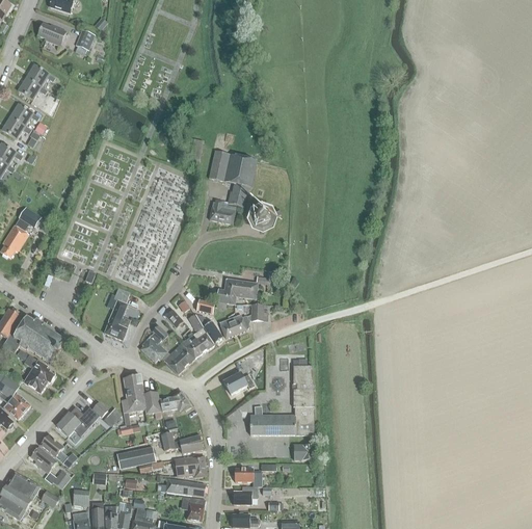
[(10,4),(4,0),(0,0),(0,19),(1,20),(10,4)]
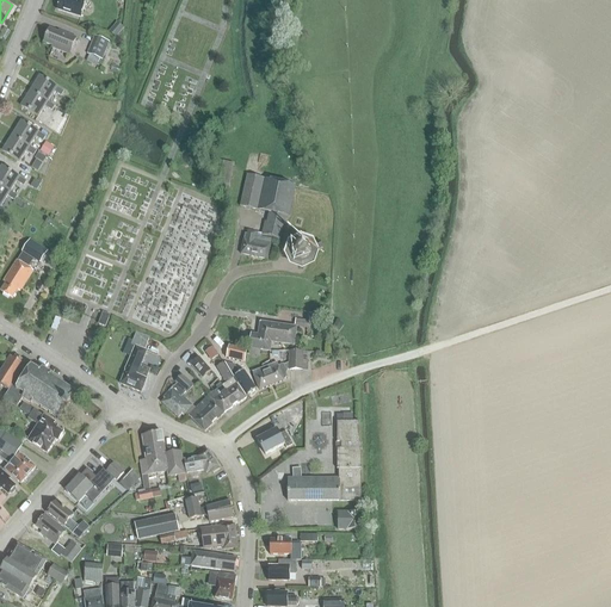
[(59,0),(56,7),(80,14),(85,0),(59,0)]
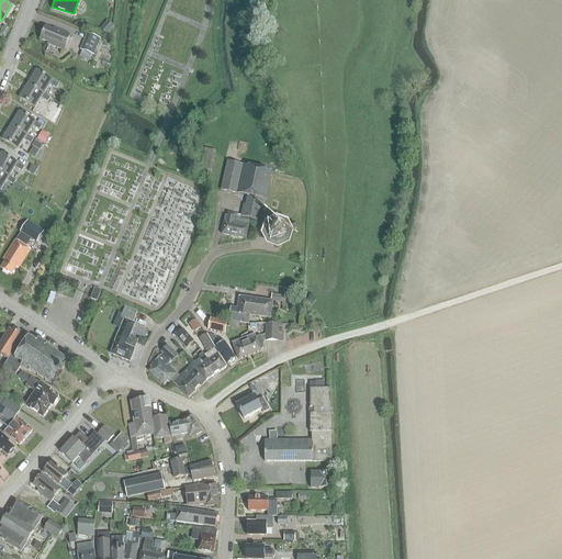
[(99,26),(105,33),(113,24),(107,18),(99,26)]
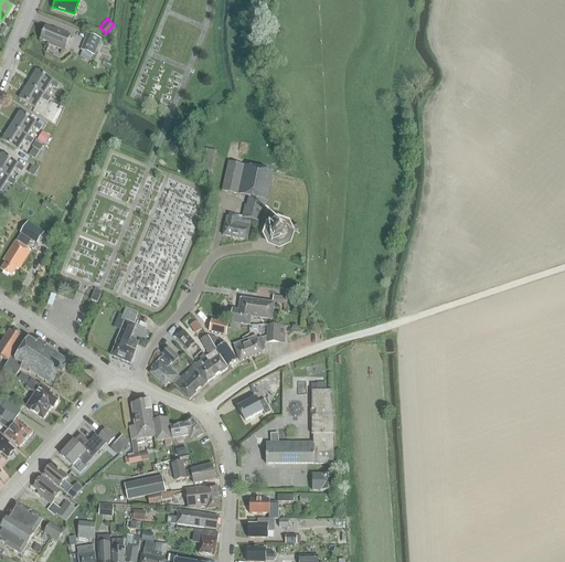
[(45,24),(40,36),(49,40),(48,42),(64,48),(70,33),(54,27),(54,28),(45,24)]
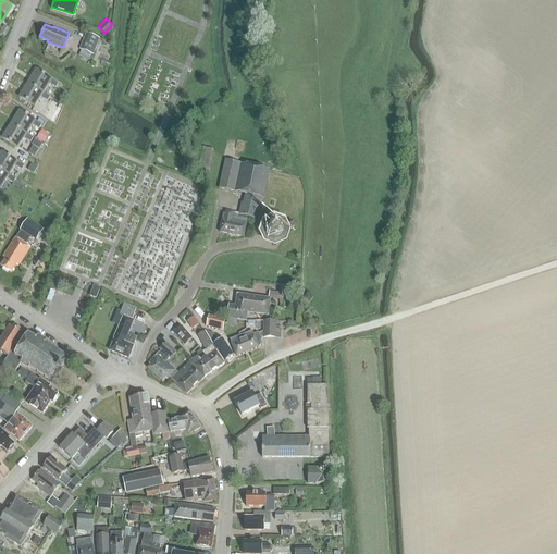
[(86,31),(79,47),(93,52),(99,36),(86,31)]
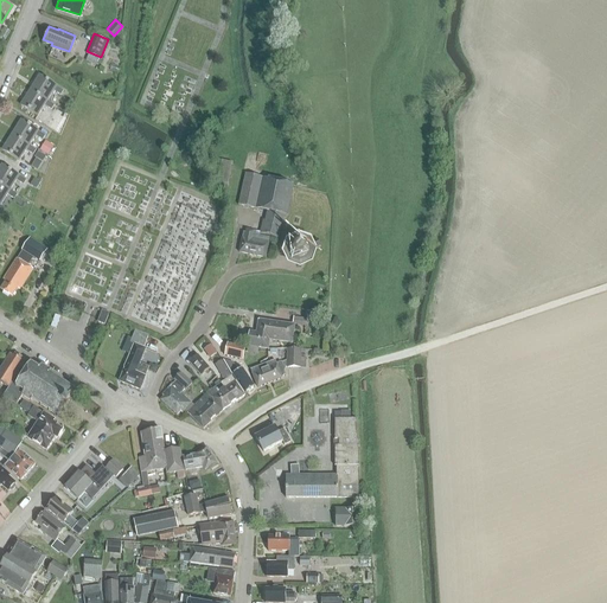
[(38,72),(30,88),(46,98),(52,89),(61,92),(63,88),(38,72)]
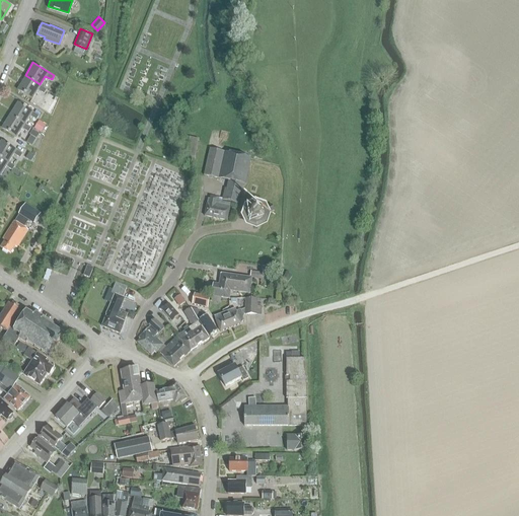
[(40,84),(25,75),(17,87),(31,96),(38,88),(44,92),(46,88),(40,84)]
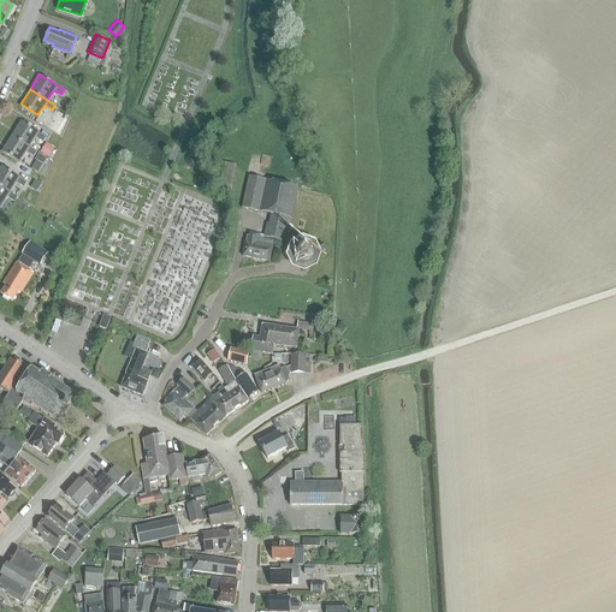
[(21,119),(11,135),(29,146),(35,135),(42,140),(46,135),(21,119)]
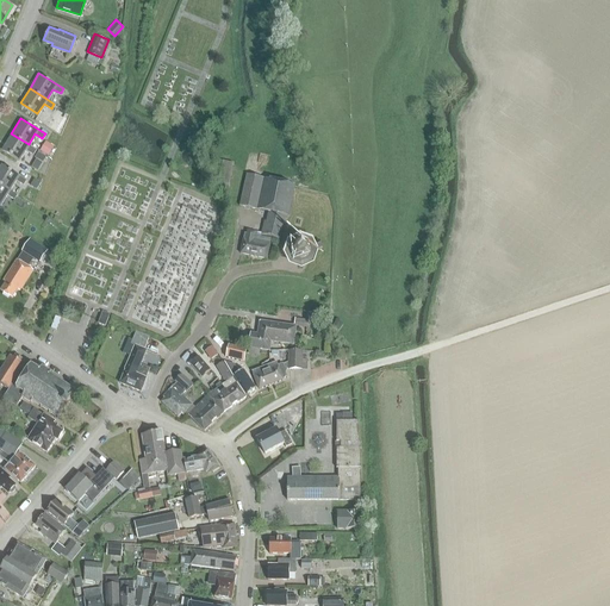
[(29,144),(11,133),(1,148),(19,158),(25,149),(32,152),(36,148),(29,144)]
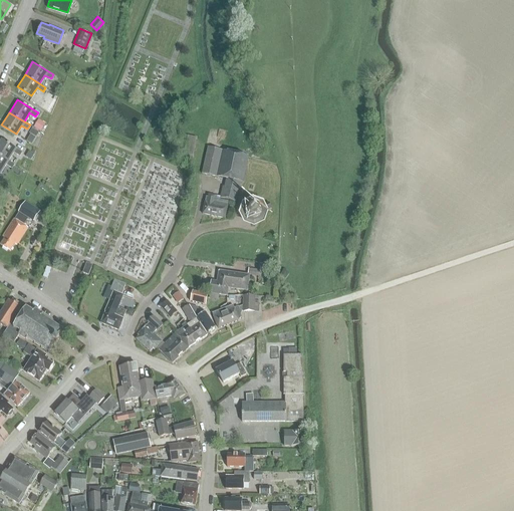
[(40,129),(45,121),(39,118),(34,124),(40,129)]
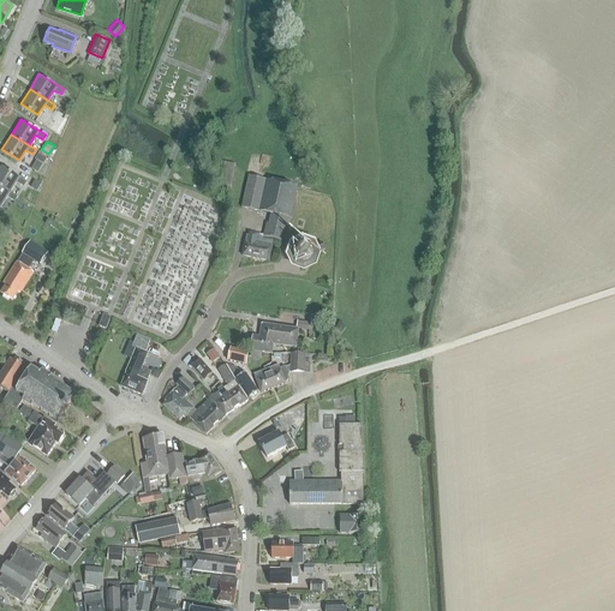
[(37,150),(34,157),(36,159),(42,162),(46,156),(37,150)]
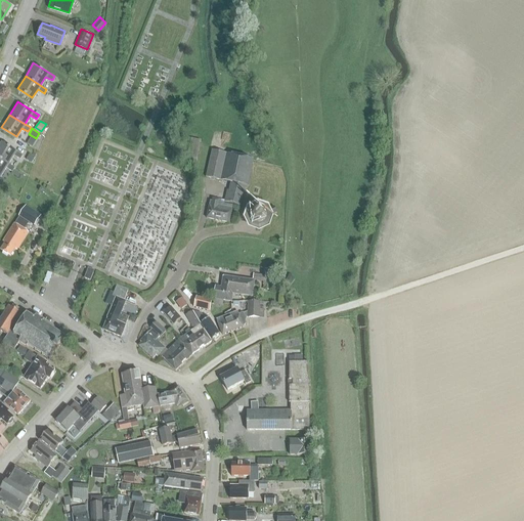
[(1,140),(0,141),(0,157),(8,162),(13,154),(19,158),(23,154),(1,140)]
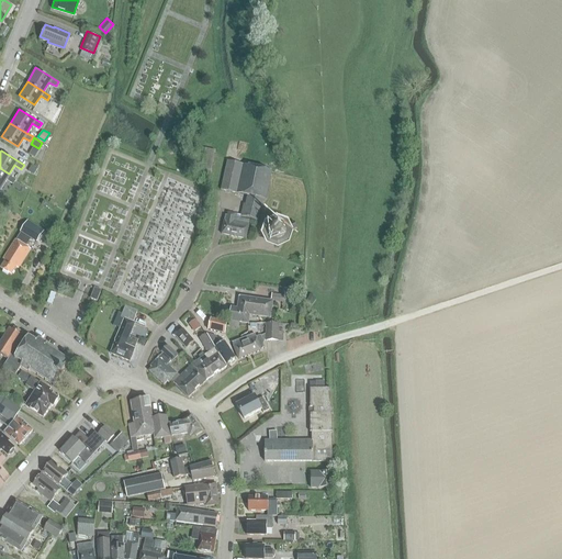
[(220,188),(247,193),(245,202),(244,202),(240,214),(258,217),(262,196),(265,196),(271,168),(226,158),(220,188)]
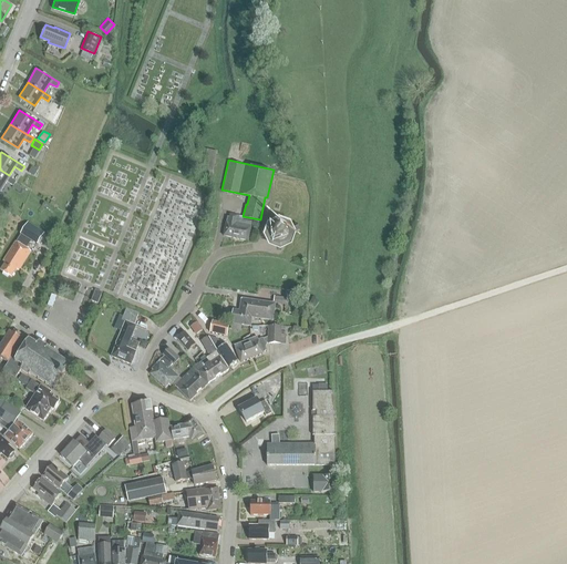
[(31,164),(28,171),(33,174),(37,168),(31,164)]
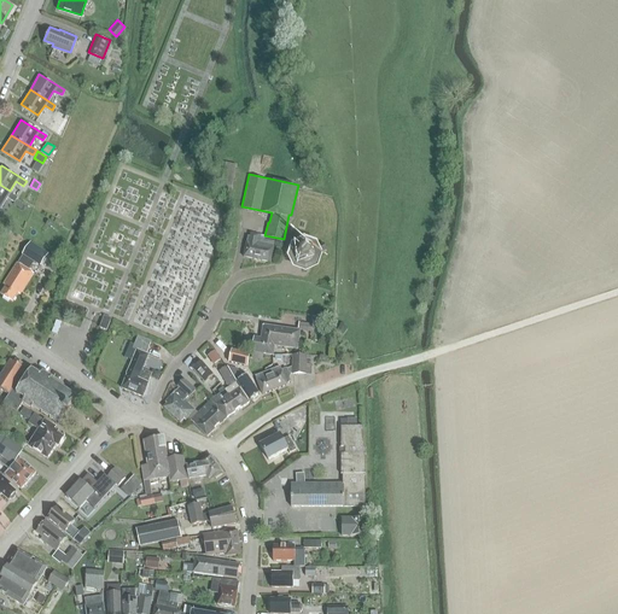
[(220,182),(219,191),(229,193),(231,185),(220,182)]
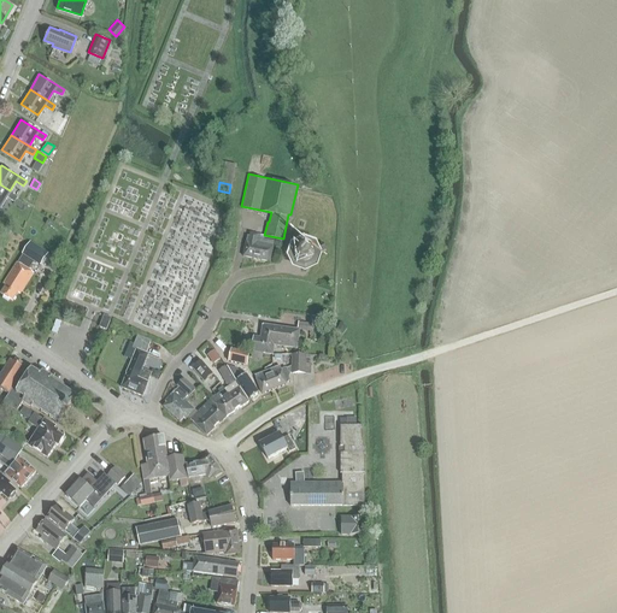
[(10,190),(0,184),(0,205),(6,195),(13,200),(17,195),(10,190)]
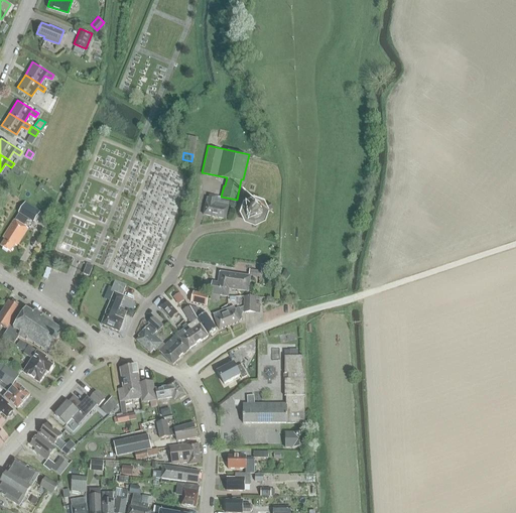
[(203,212),(225,217),(229,200),(215,197),(216,194),(209,193),(208,196),(206,196),(205,202),(203,212)]
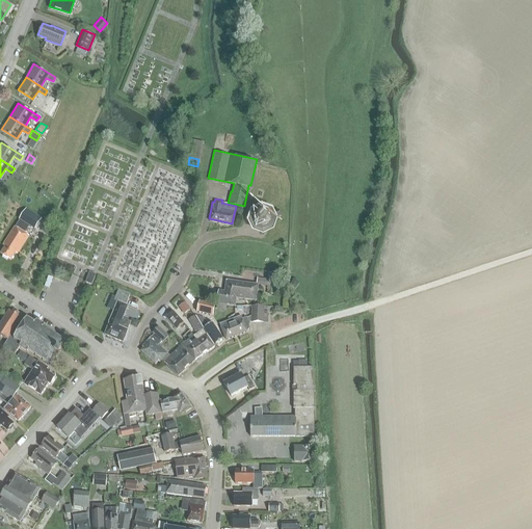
[(15,250),(17,252),(28,233),(24,231),(28,225),(33,229),(41,216),(26,207),(15,225),(14,225),(2,243),(4,244),(0,250),(10,258),(15,250)]
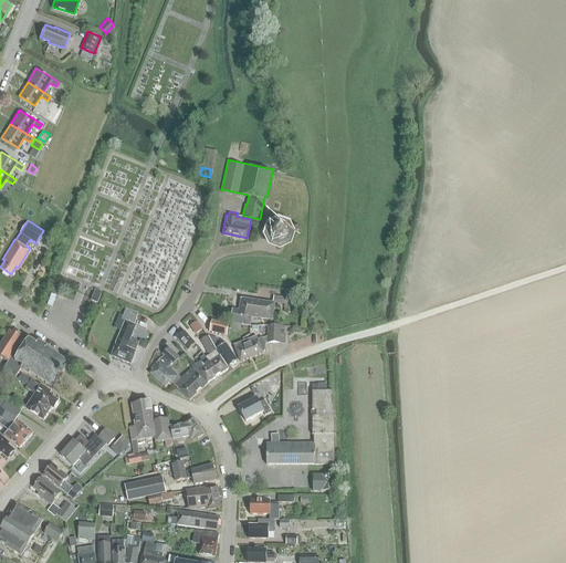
[(285,238),(287,231),(299,227),(295,220),(285,226),(279,222),(272,226),(270,232),(272,239),(279,241),(285,238)]
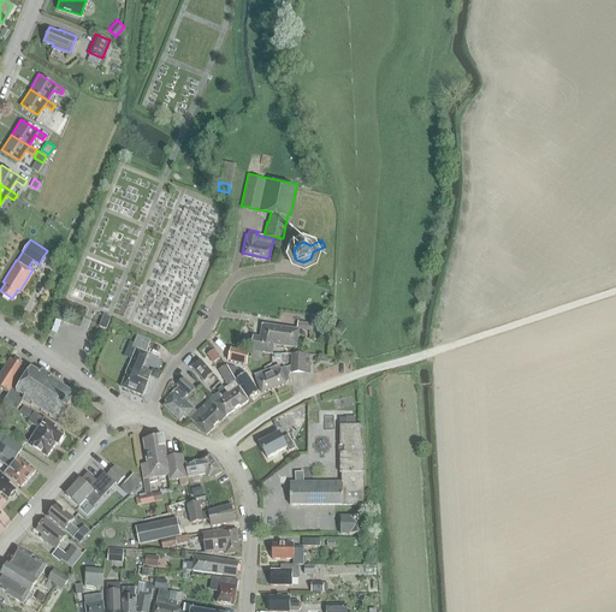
[(308,337),(317,338),(320,315),(311,314),(308,332),(309,332),(308,337)]
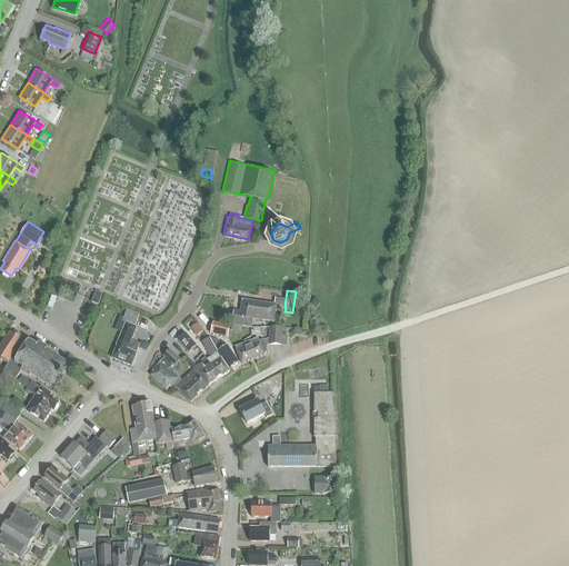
[(91,299),(98,303),(101,294),(95,291),(91,299)]
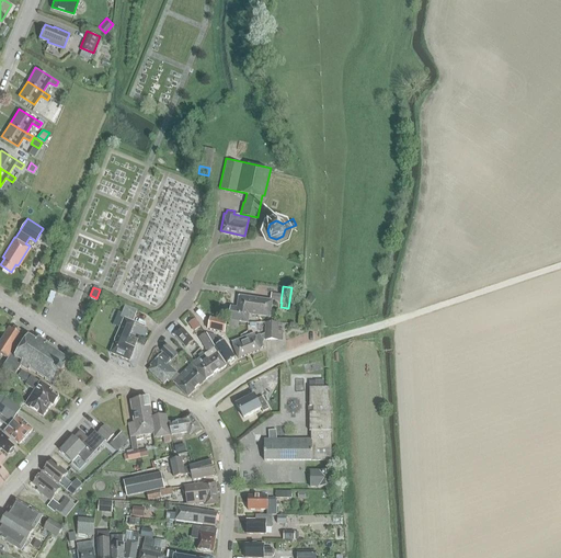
[(229,318),(248,320),(249,312),(270,315),(272,298),(238,294),(237,306),(230,305),(229,318)]
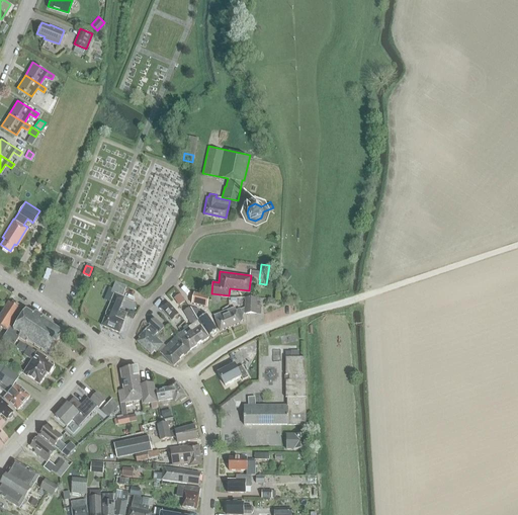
[(121,294),(126,283),(115,279),(110,290),(113,291),(105,313),(106,313),(101,324),(118,331),(123,320),(126,312),(118,309),(123,295),(121,294)]
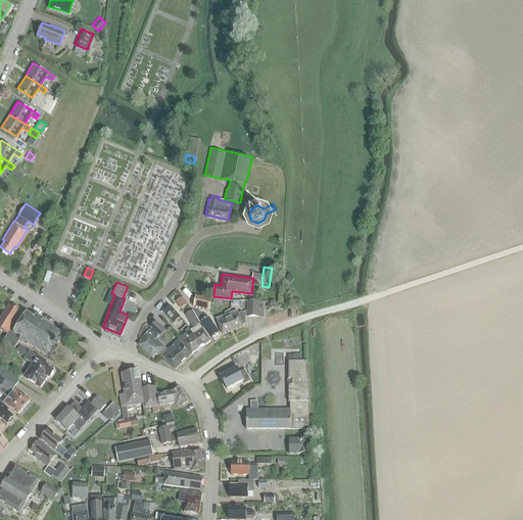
[(208,308),(210,297),(196,293),(193,304),(208,308)]
